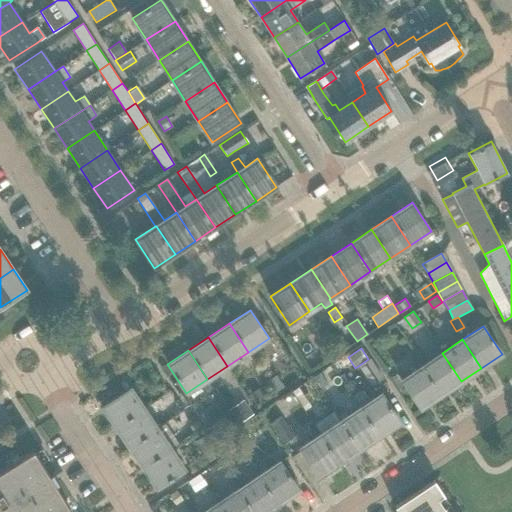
[(441,395),(461,381),(442,353),(422,366),(441,395)]
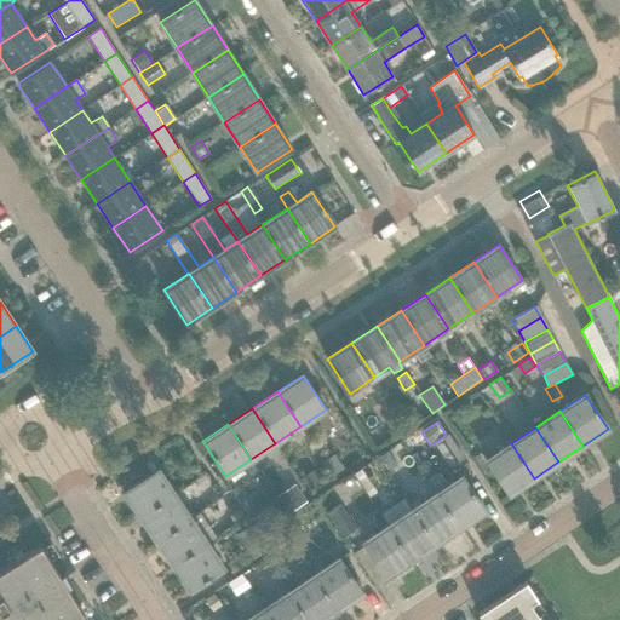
[(464,458),(447,434),(446,435),(434,443),(449,468),(464,458)]
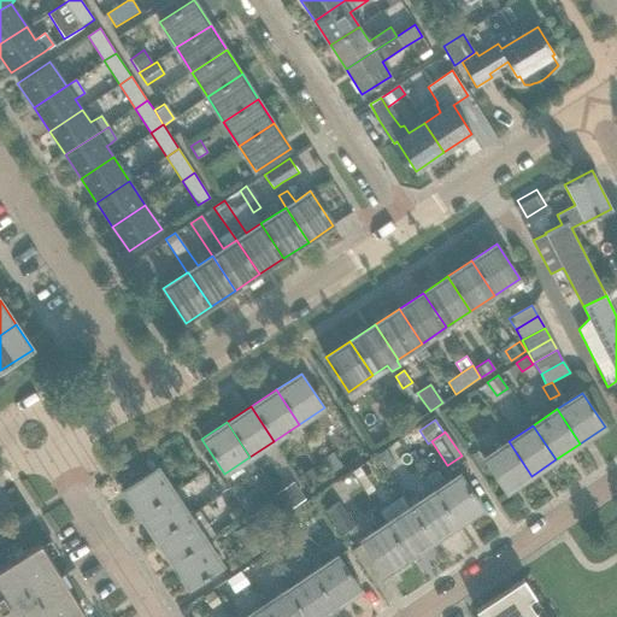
[(506,493),(532,476),(509,441),(483,458),(488,464),(506,493)]
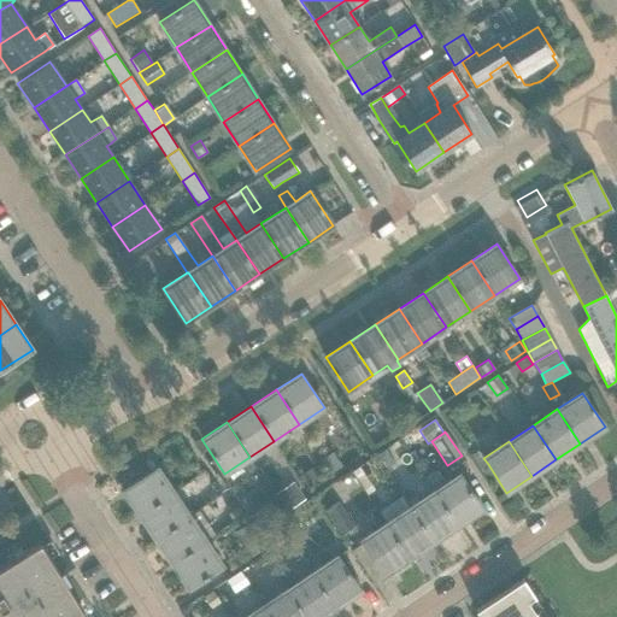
[(395,463),(387,451),(378,457),(386,469),(395,463)]
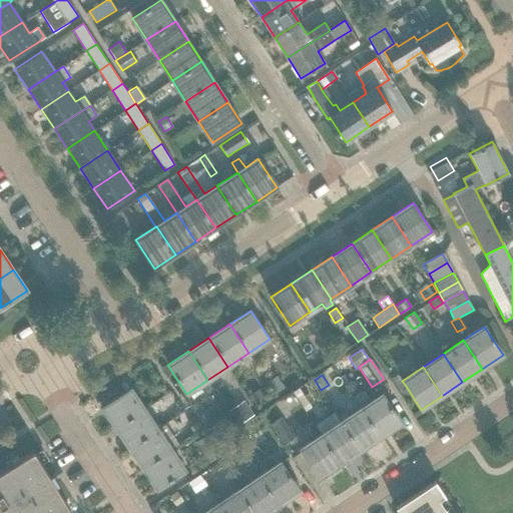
[(398,375),(392,379),(400,390),(406,386),(402,381),(398,375)]
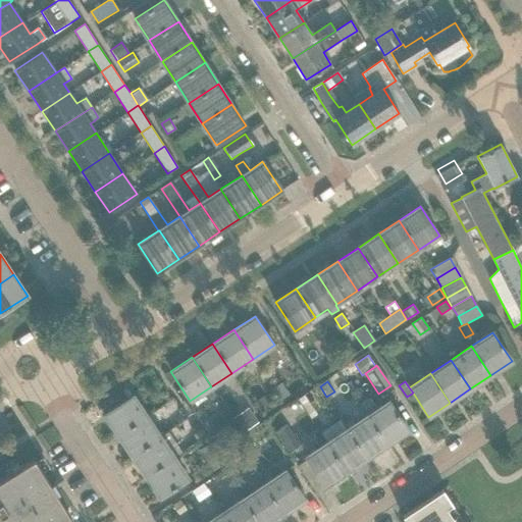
[(281,400),(289,395),(281,382),(273,388),(281,400)]
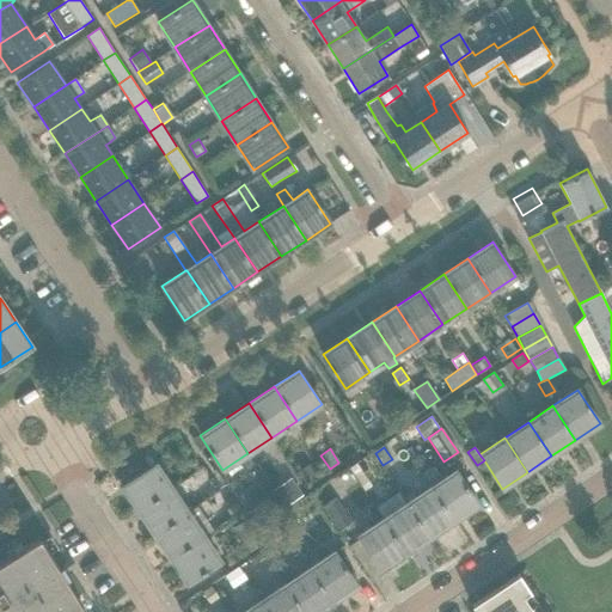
[(201,467),(195,459),(182,467),(188,476),(201,467)]
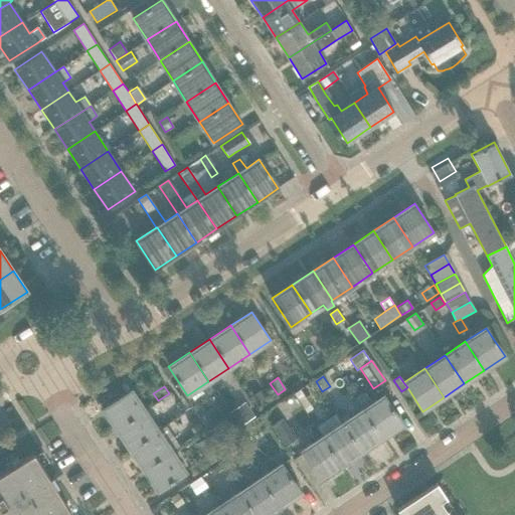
[(116,431),(145,411),(131,390),(102,409),(116,431)]
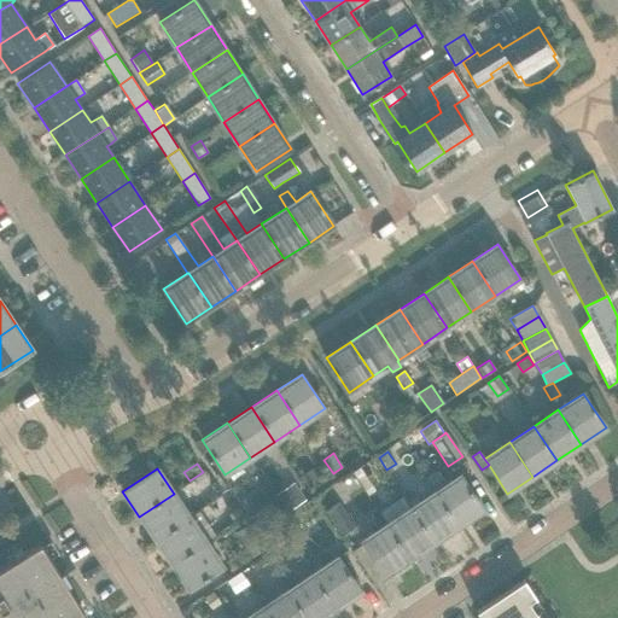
[(301,477),(308,488),(319,479),(312,468),(301,477)]
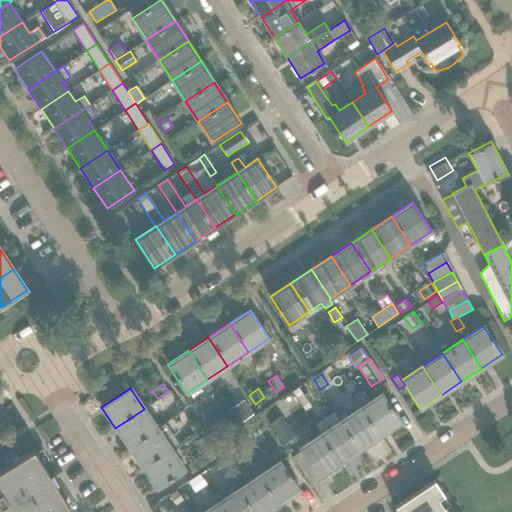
[(305,411),(311,407),(298,388),(292,392),(305,411)]
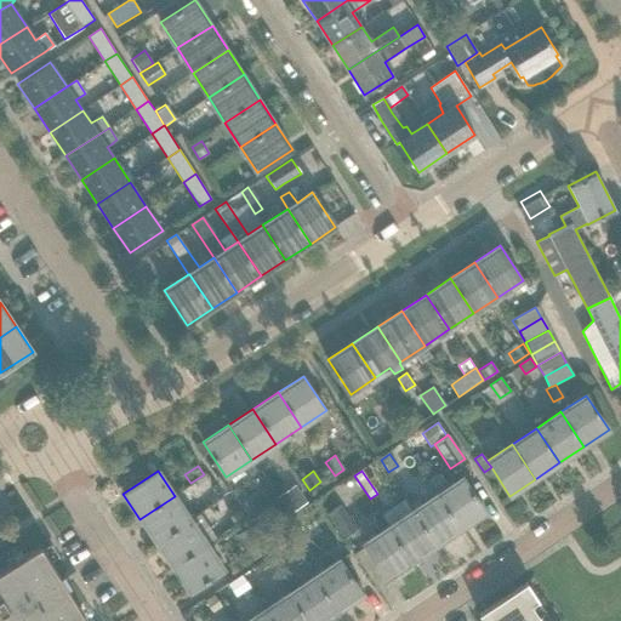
[(437,494),(461,529),(485,512),(462,478),(461,478),(456,471),(443,479),(439,472),(428,479),(438,494),(437,494)]
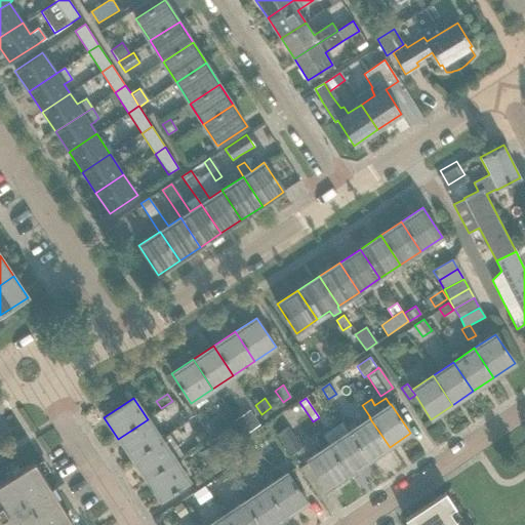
[(180,410),(174,401),(161,410),(167,418),(180,410)]
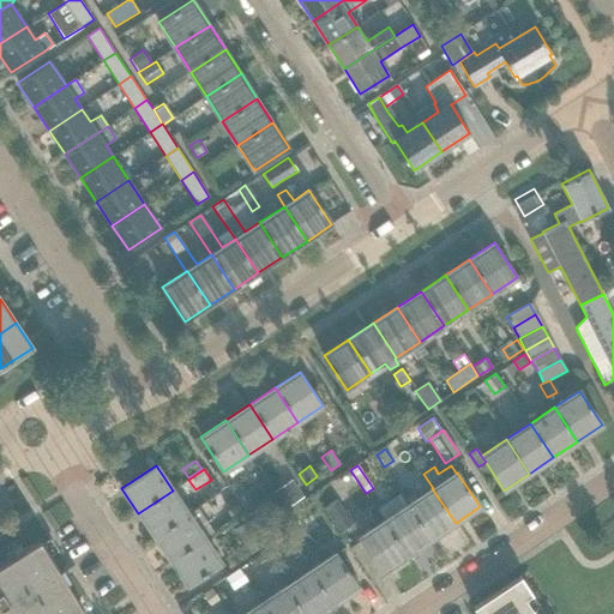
[(304,497),(292,479),(274,492),(286,509),(304,497)]
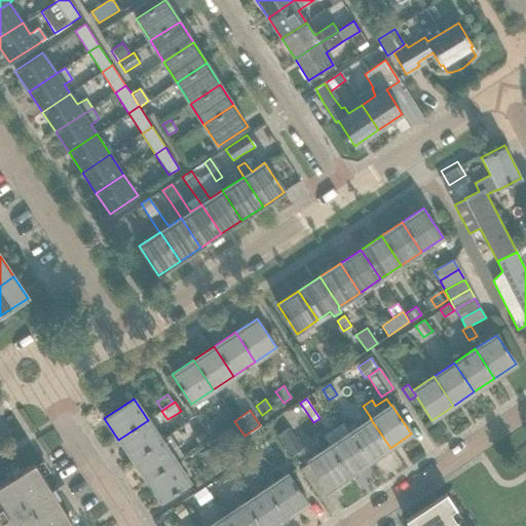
[(369,461),(390,448),(370,418),(349,433),(369,461)]
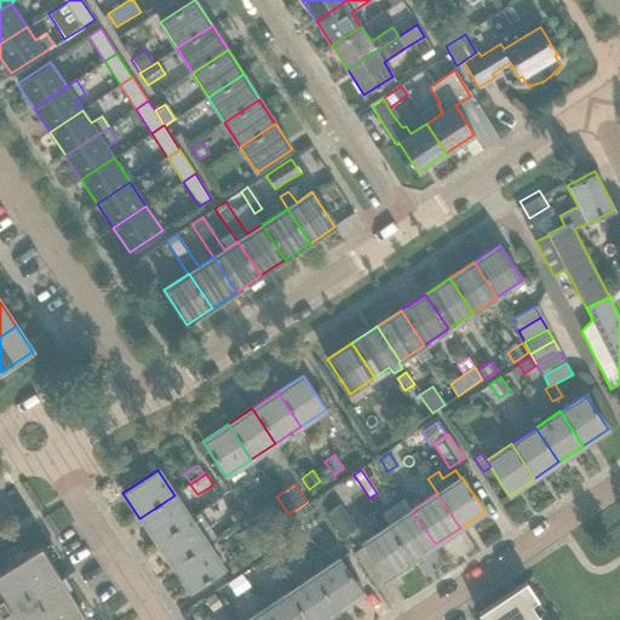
[(156,543),(190,520),(174,495),(139,518),(156,543)]
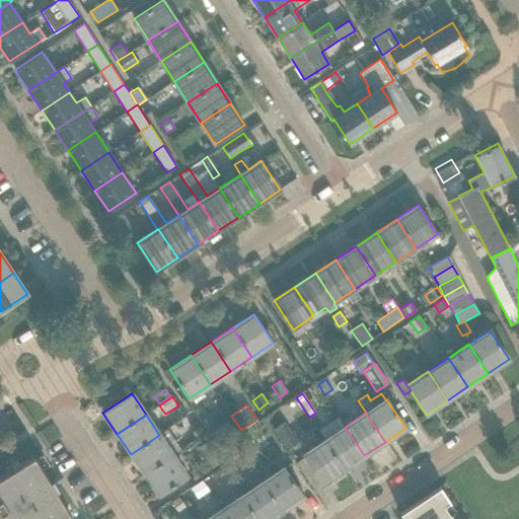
[(205,434),(196,419),(188,425),(197,439),(205,434)]
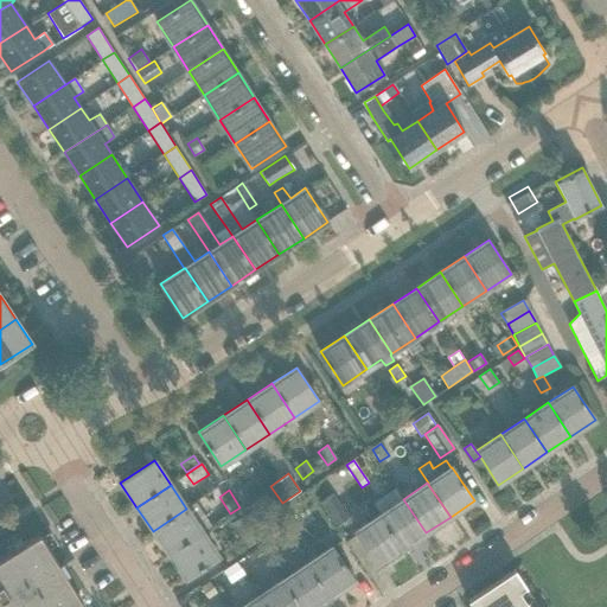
[(336,528),(349,519),(333,494),(320,504),(336,528)]
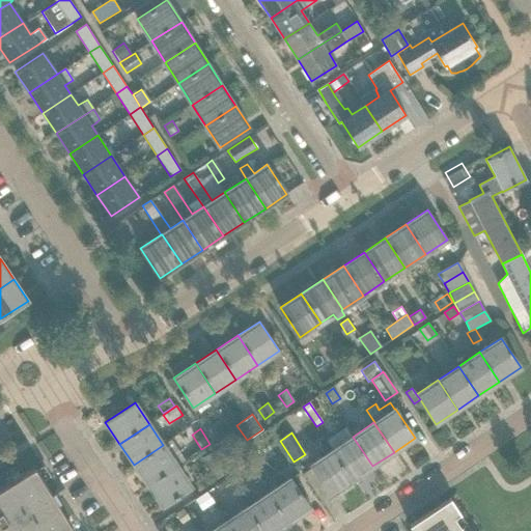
[(215,445),(220,453),(233,444),(228,437),(215,445)]
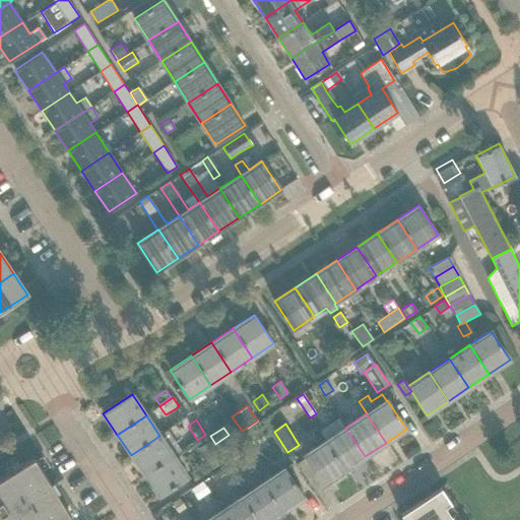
[(344,470),(365,456),(345,428),(325,441),(344,470)]
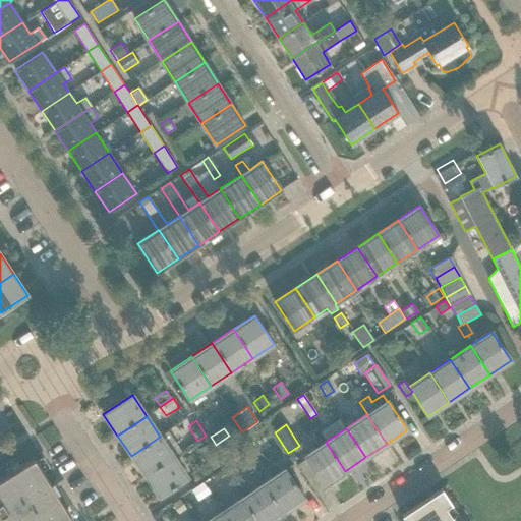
[(145,476),(174,457),(160,437),(131,456),(145,476)]
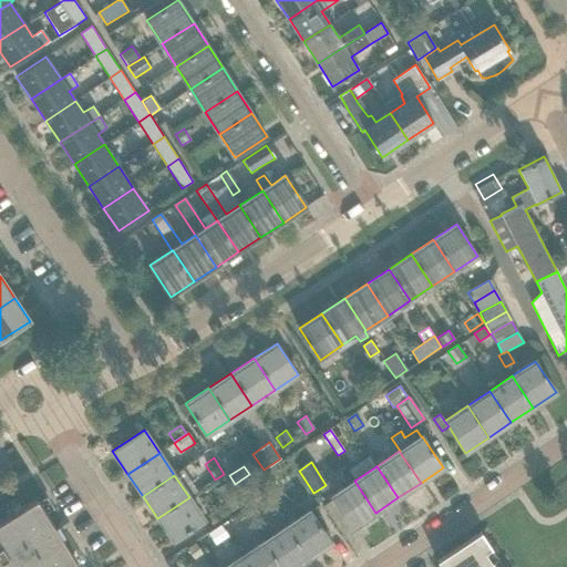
[(353,528),(375,513),(354,481),(331,496),(353,528)]
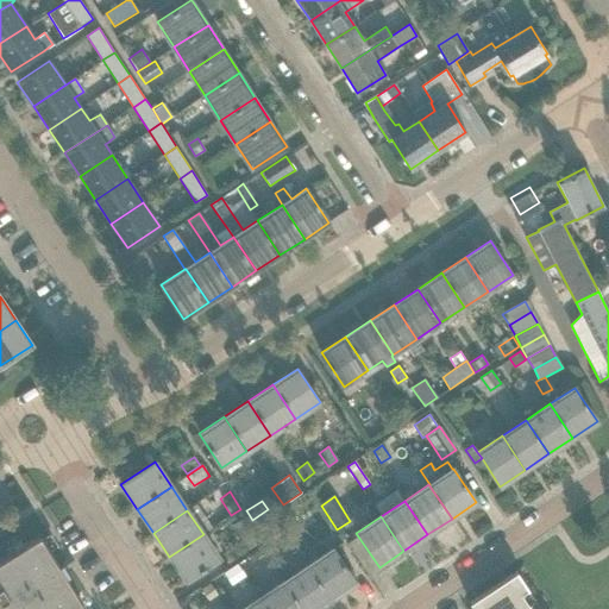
[(256,531),(262,540),(274,532),(267,522),(256,531)]
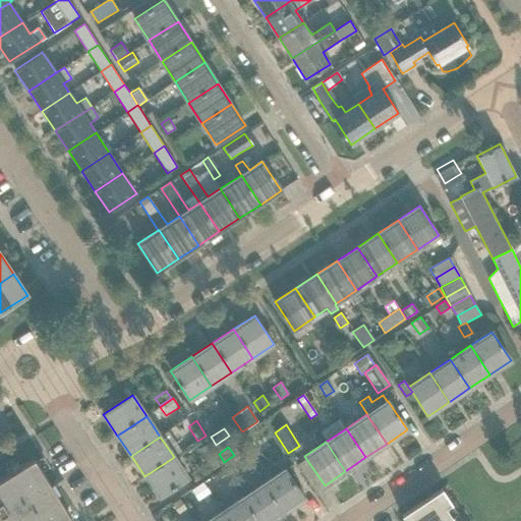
[(224,462),(219,454),(209,460),(214,468),(224,462)]
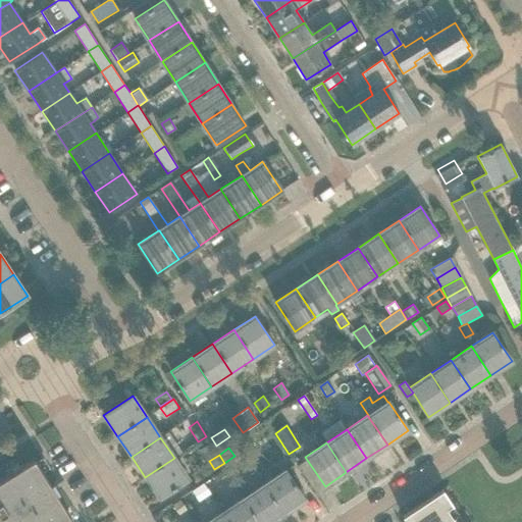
[(189,478),(174,458),(145,477),(159,499),(189,478)]
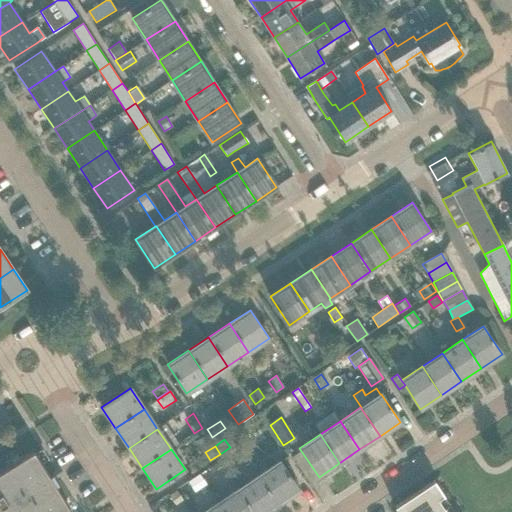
[(275,455),(279,461),(288,456),(284,449),(275,455)]
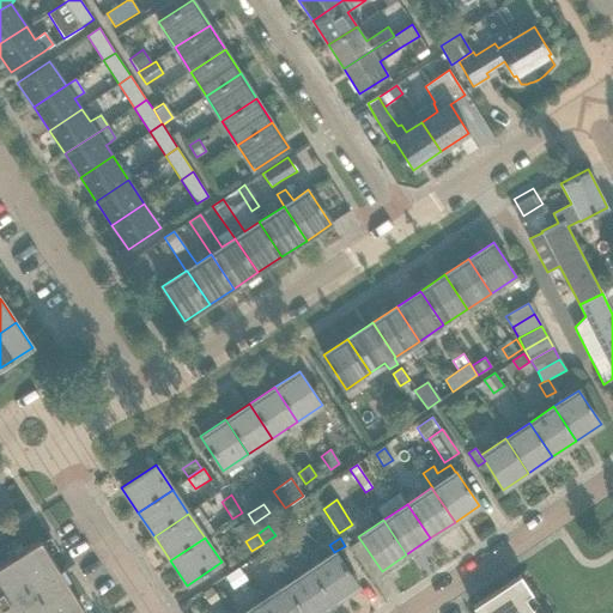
[(40,539),(0,564),(0,612),(79,612),(84,611),(40,539)]
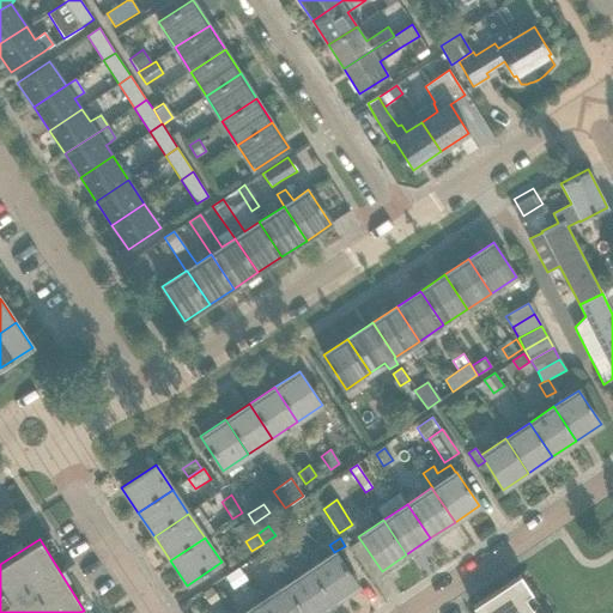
[(358,587),(334,552),(319,563),(315,557),(307,563),(310,569),(333,604),(358,587)]
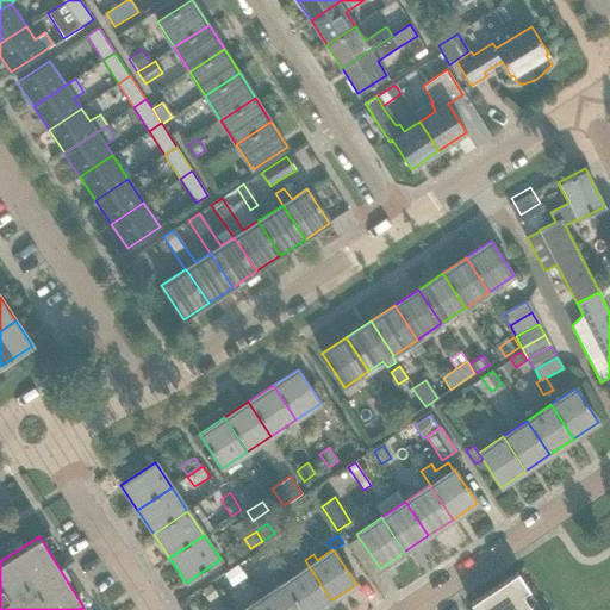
[(303,609),(316,609),(331,601),(309,566),(285,583),(303,609)]
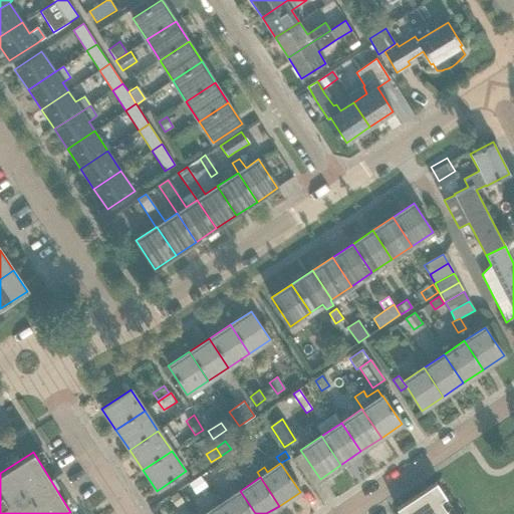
[(435,483),(396,509),(399,513),(448,513),(440,502),(446,498),(436,482),(435,483)]
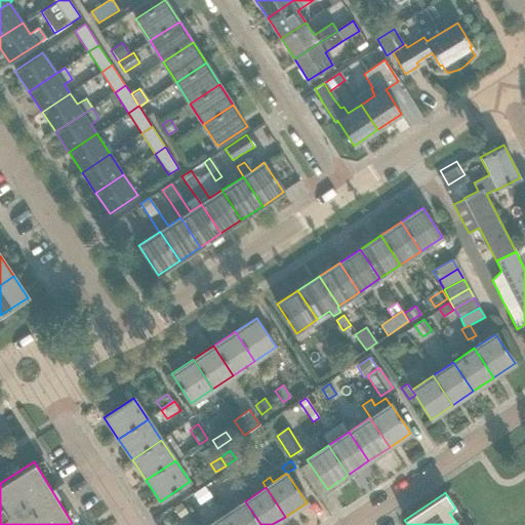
[(231,524),(260,524),(245,501),(224,515),(231,524)]
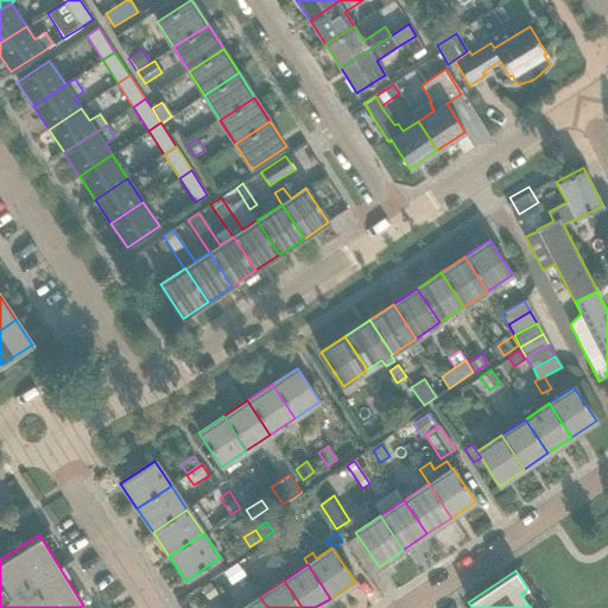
[(200,588),(208,600),(216,594),(209,582),(200,588)]
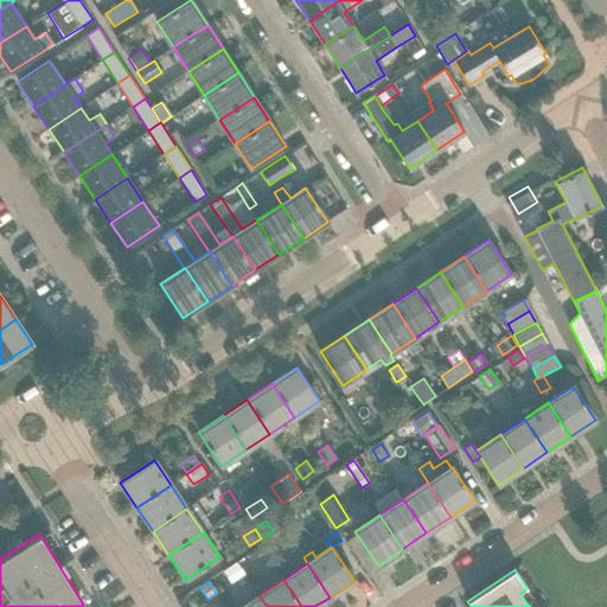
[(267,606),(259,595),(241,606),(267,606)]
